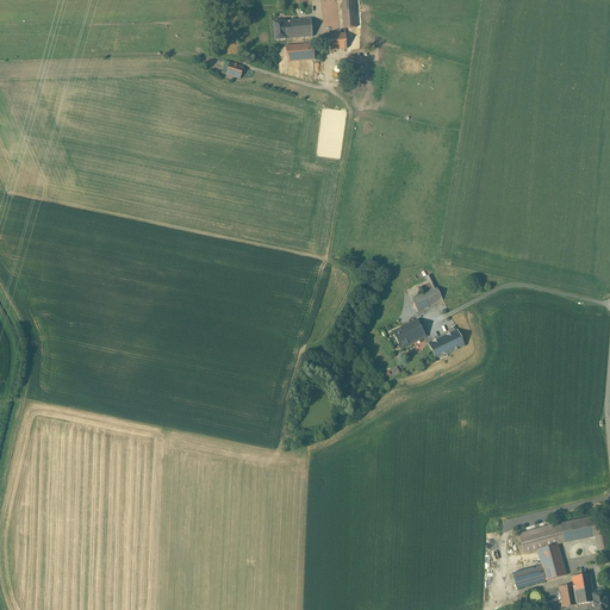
[(353,0),(341,0),(343,29),(355,27),(353,0)]
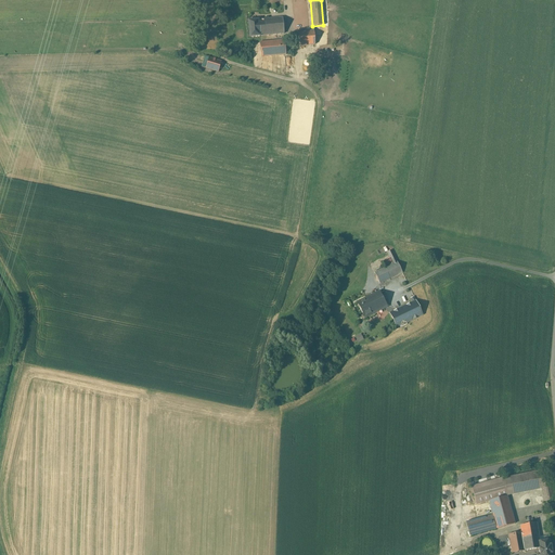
[(282,17),(258,20),(259,36),(283,34),(282,17)]
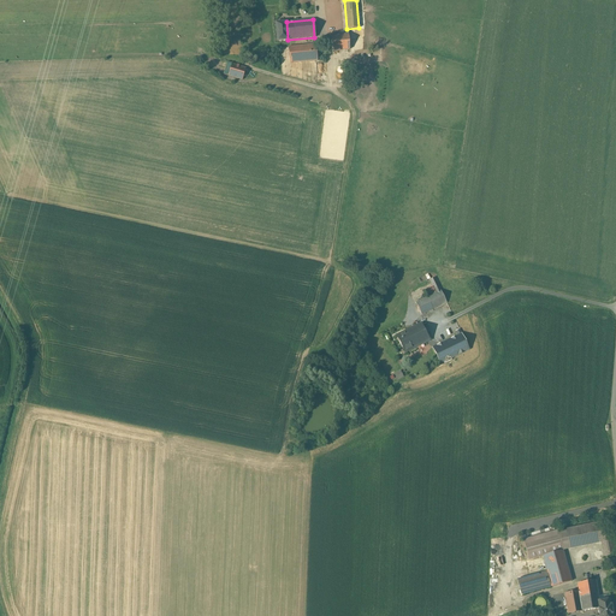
[(286,22),(276,23),(277,41),(288,40),(286,22)]
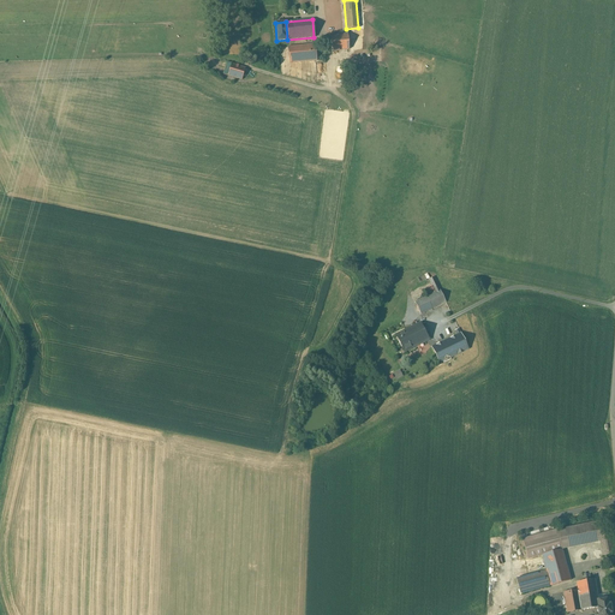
[(347,35),(328,36),(329,52),(348,49),(347,35)]
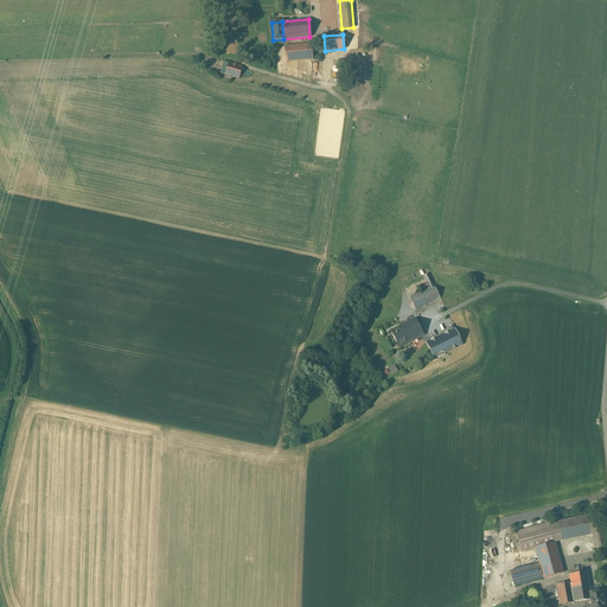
[(311,44),(285,46),(286,62),(312,59),(311,44)]
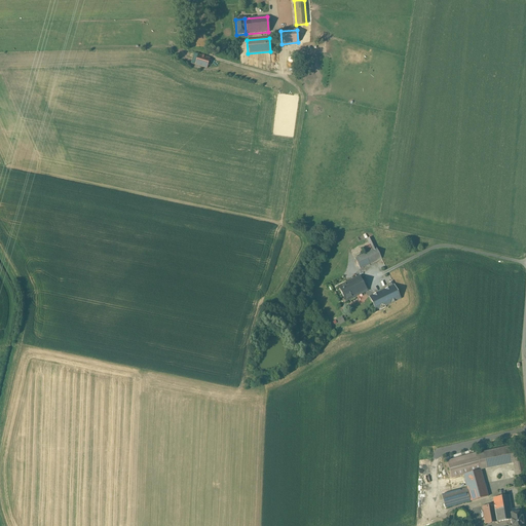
[(210,59),(198,55),(196,60),(195,65),(207,69),(210,59)]
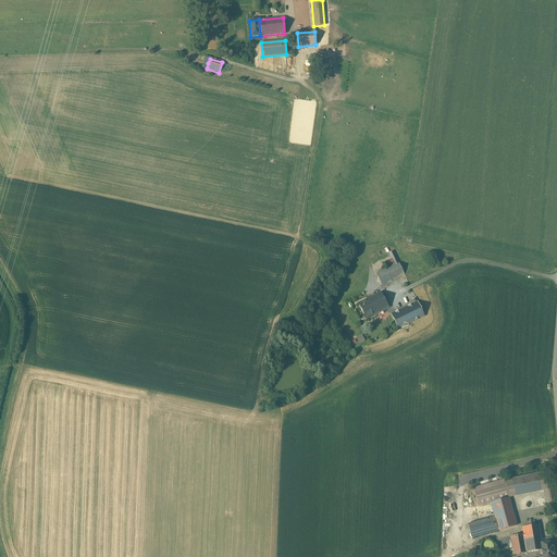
[(394,264),(375,274),(381,285),(404,274),(393,251),(388,254),(394,264)]
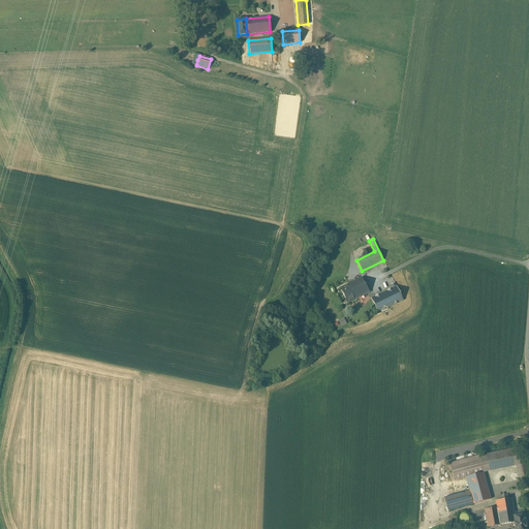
[(361,278),(340,288),(347,303),(368,292),(361,278)]
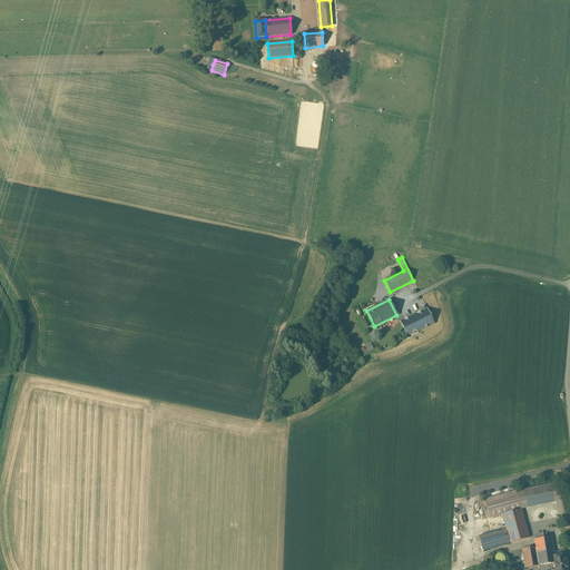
[(434,324),(426,308),(400,322),(408,337),(434,324)]
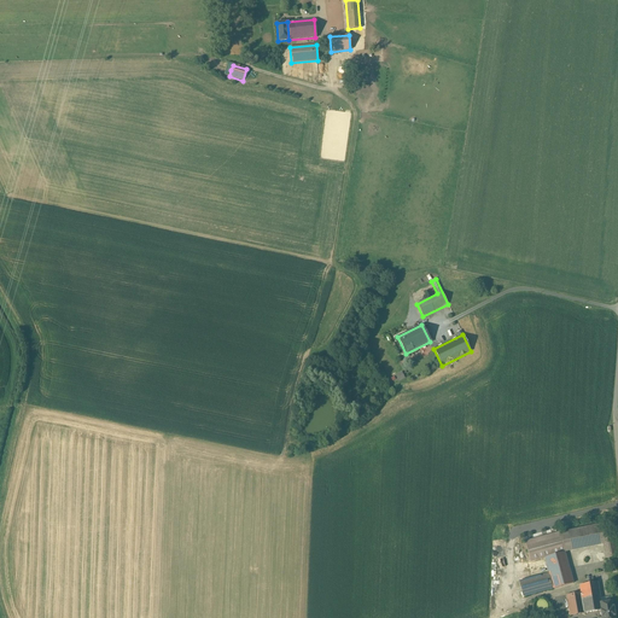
[(402,371),(396,374),(400,382),(406,378),(402,371)]
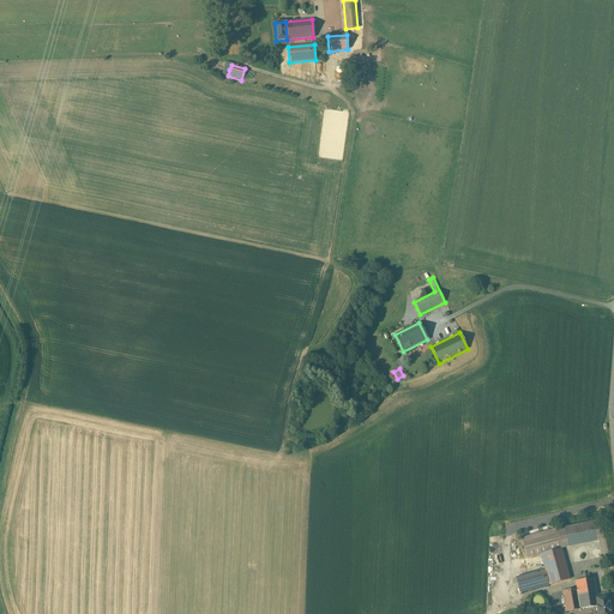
[(557,529),(521,539),(527,558),(541,554),(545,570),(516,577),(521,593),(569,579),(560,549),(561,548),(560,543),(602,535),(599,521),(557,529)]
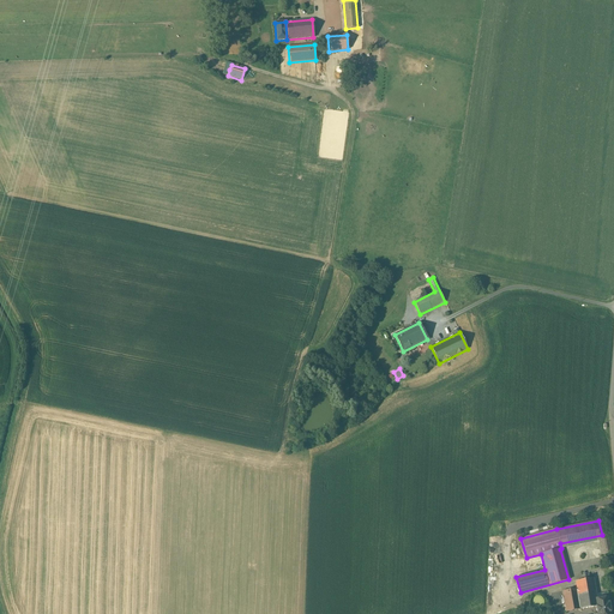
[(611,539),(602,541),(605,554),(613,553),(611,539)]
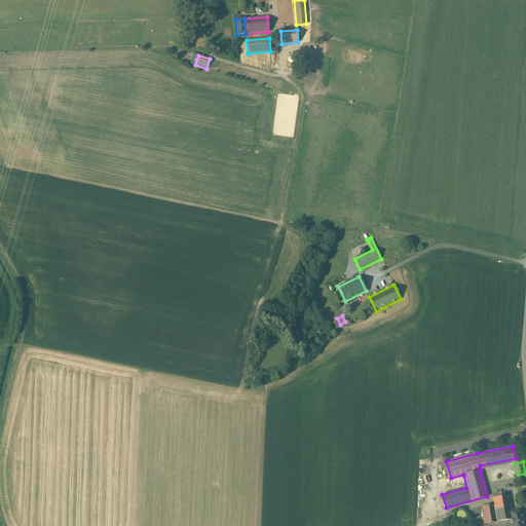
[(485,524),(511,520),(510,513),(512,513),(510,495),(493,498),(494,504),(482,506),(485,524)]
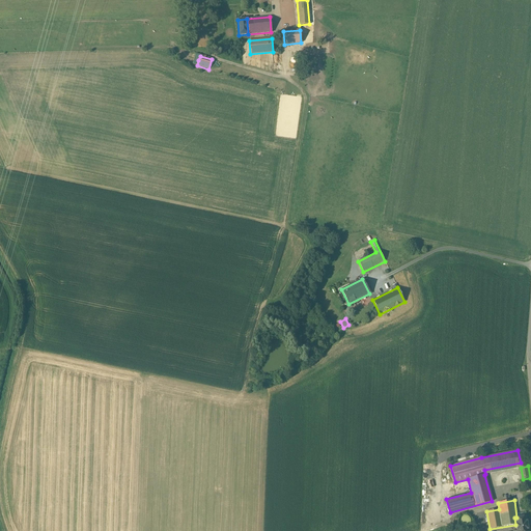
[(470,524),(470,522),(470,519),(468,516),(466,515),(464,515),(462,515),(459,518),(457,520),(457,522),(457,524),(459,526),(462,528),(464,528),(467,528),(469,526),(470,524)]
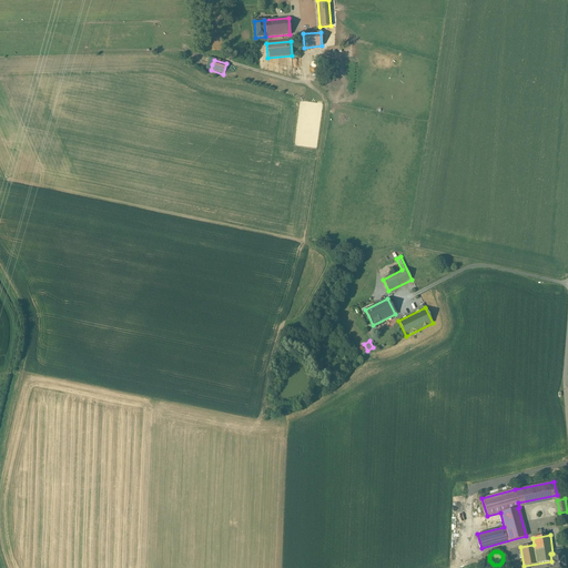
[(563,553),(553,554),(550,554),(551,561),(553,567),(565,567),(565,566),(566,566),(565,557),(564,557),(563,553)]
